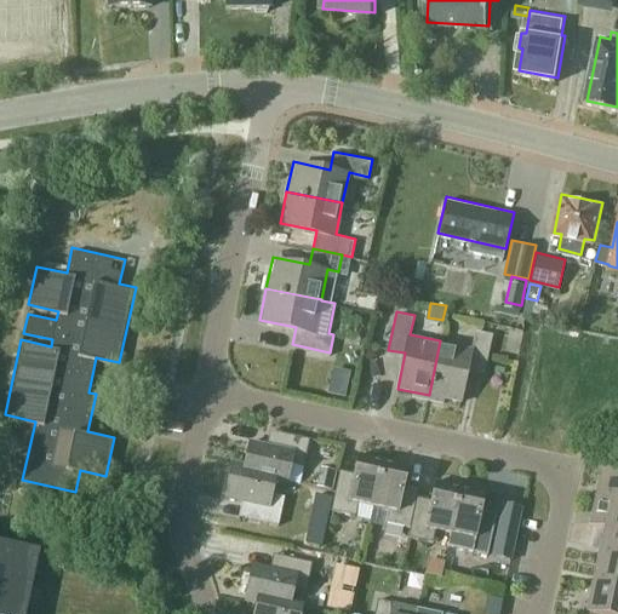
[(440,340),(429,395),(462,402),(469,366),(486,369),(493,332),(475,328),(471,348),(440,340)]
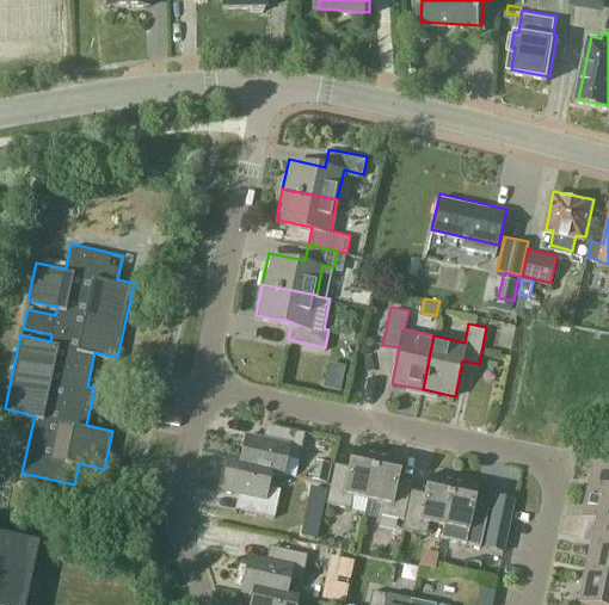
[(351,387),(354,360),(337,359),(333,384),(351,387)]
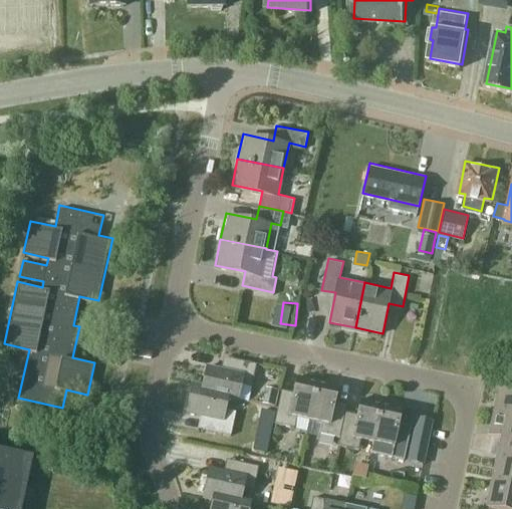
[(207,364),(203,384),(202,389),(230,396),(239,398),(242,384),(251,386),(256,362),(229,356),(226,368),(207,364)]
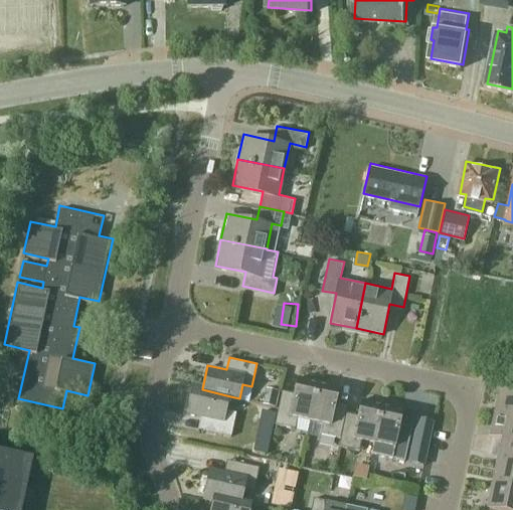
[(283,388),(275,422),(296,428),(298,415),(311,418),(318,381),(297,376),(294,390),(283,388)]
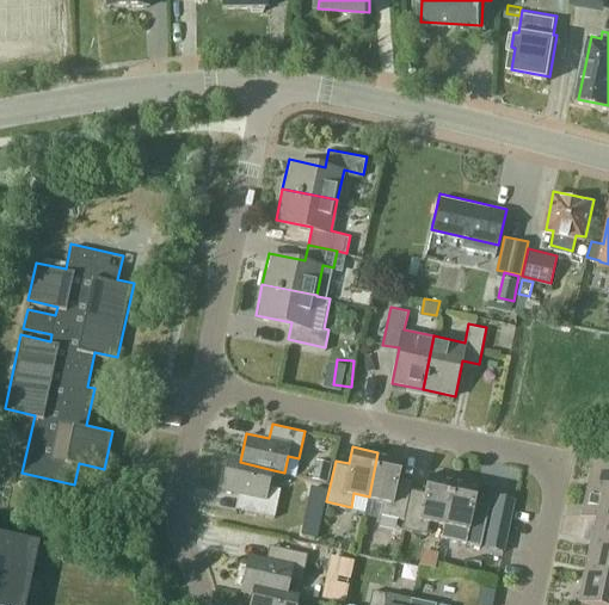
[(403,457),(377,452),(369,497),(382,500),(380,513),(405,518),(410,497),(413,480),(399,476),(403,457)]
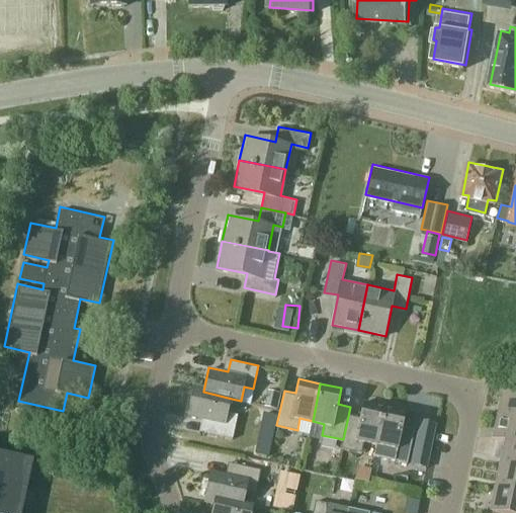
[(229,412),(232,399),(203,392),(204,387),(194,385),(188,415),(207,419),(205,431),(233,437),(238,414),(229,412)]
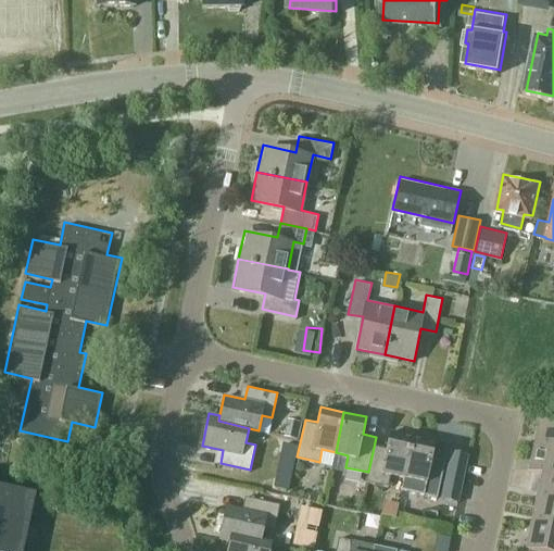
[(553,417),(542,415),(536,442),(553,447),(553,417)]
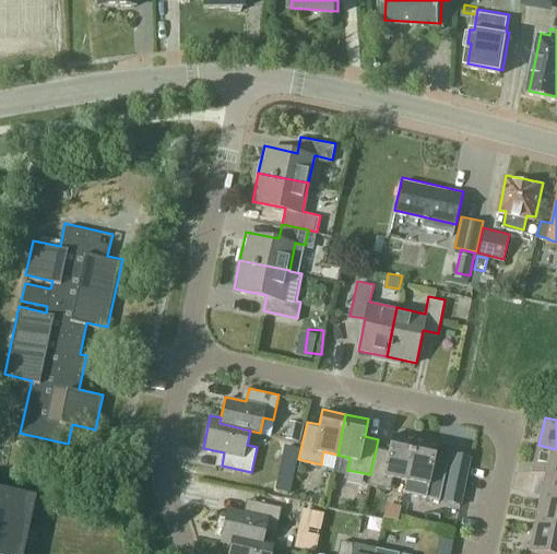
[(291,419),(287,436),(300,438),(304,422),(291,419)]
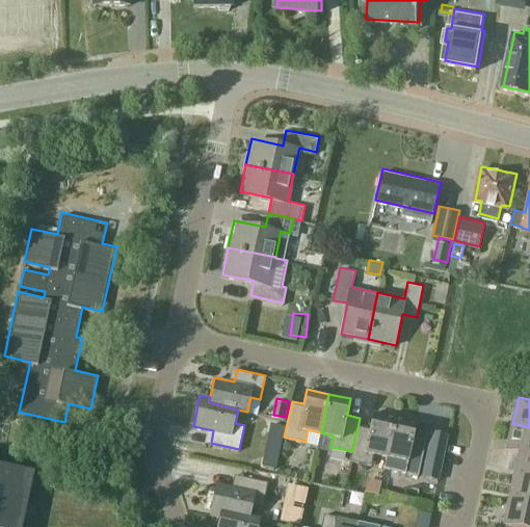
[(356,432),(352,451),(350,460),(372,466),(374,453),(387,456),(395,417),(373,412),(368,435),(356,432)]
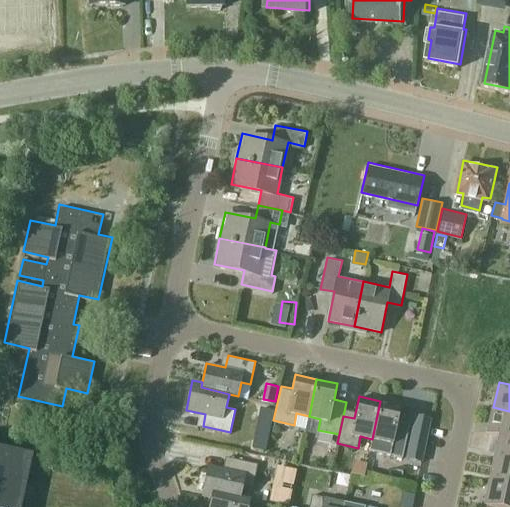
[(372,439),(369,450),(403,457),(409,430),(396,427),(401,405),(380,401),(372,439)]
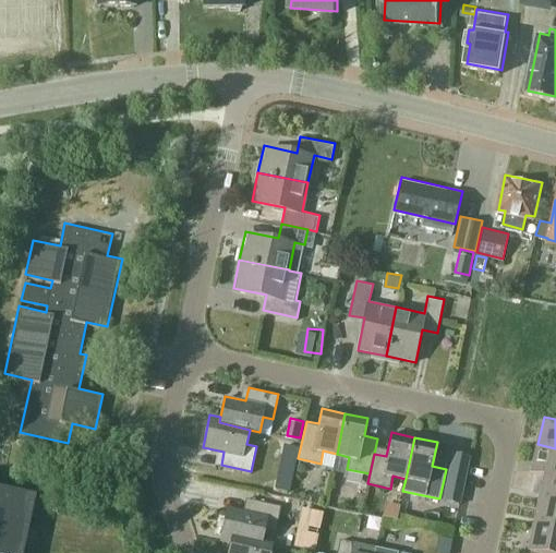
[(555,448),(538,444),(532,470),(545,473),(555,475),(555,448)]
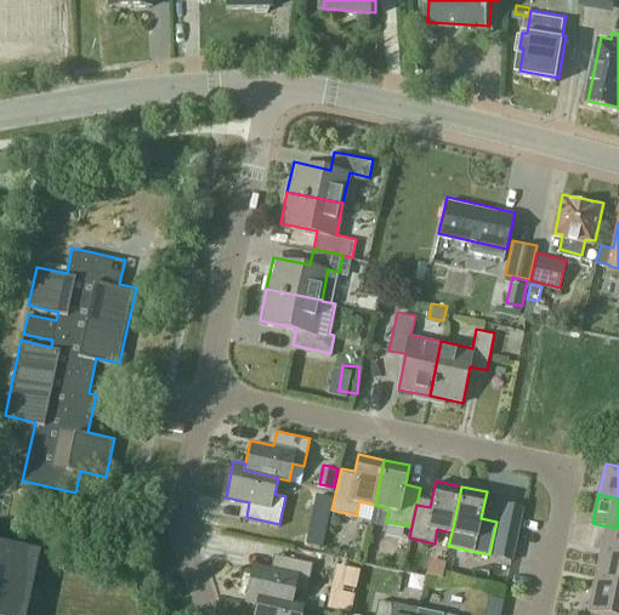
[(505,504),(498,539),(515,542),(522,507),(505,504)]
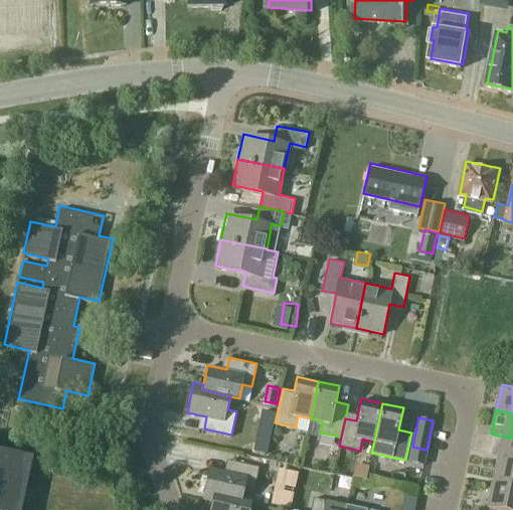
[(512,438),(503,437),(498,459),(512,463),(512,438)]
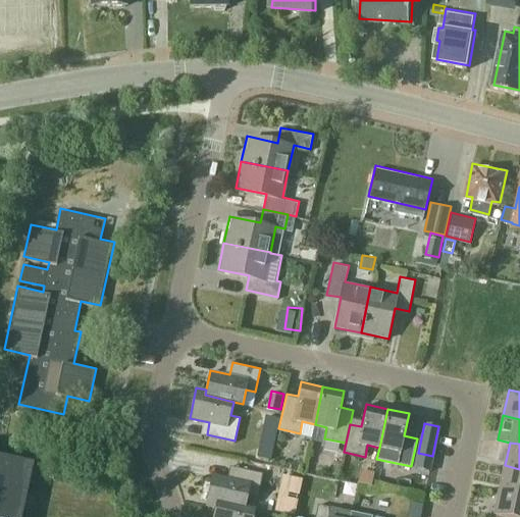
[(21,516),(34,462),(0,454),(0,516),(21,516)]
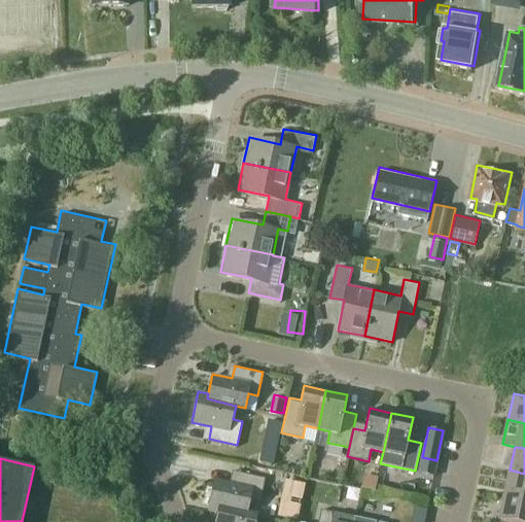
[(220,503),(248,511),(251,498),(260,500),(266,476),(237,470),(235,483),(215,479),(208,508),(218,510),(220,503)]
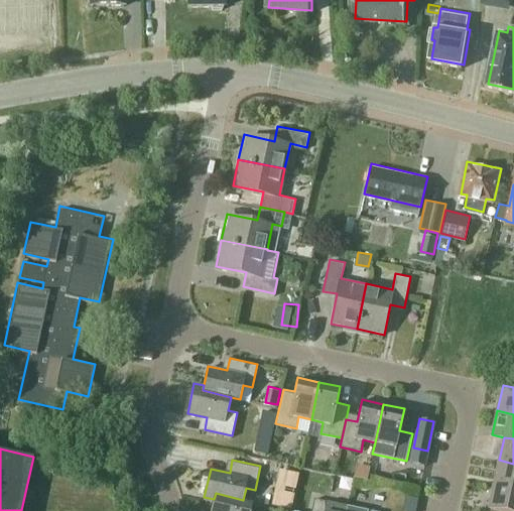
[(513,464),(499,460),(494,484),(513,488),(513,464)]
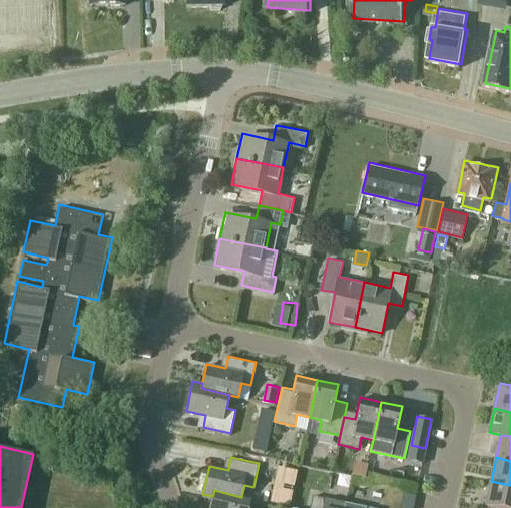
[(510,485),(491,481),(486,505),(499,507),(510,507),(510,485)]
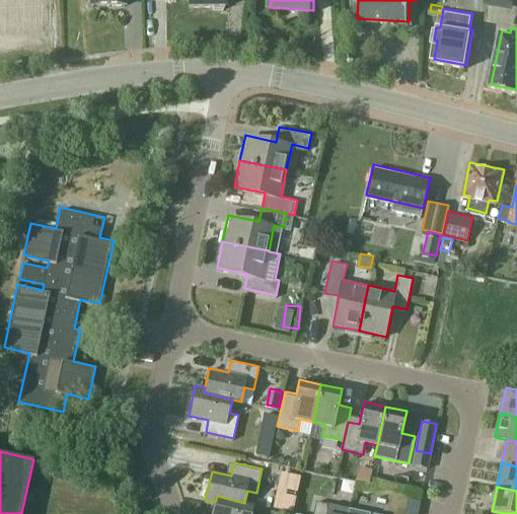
[(252,513),(254,505),(244,503),(217,496),(215,502),(212,513),(252,513)]
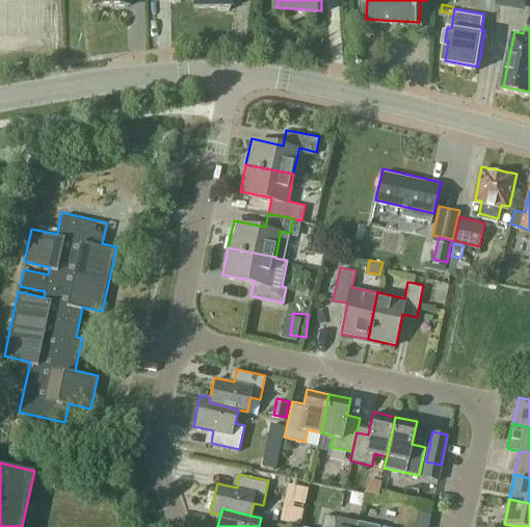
[(344,526),(346,518),(325,514),(321,526),(344,526)]
